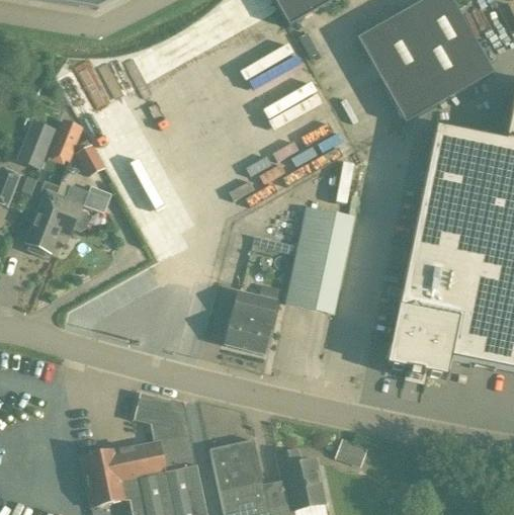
[(36,0),(99,10),(119,0),(36,0)]
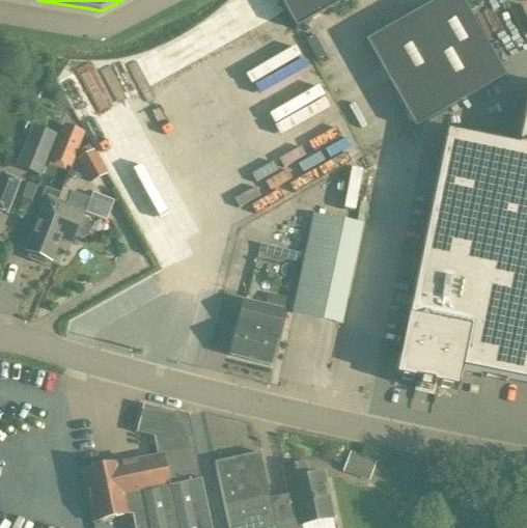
[(234,211),(349,146),(266,0),(102,93),(185,239),(223,250),(234,211)]
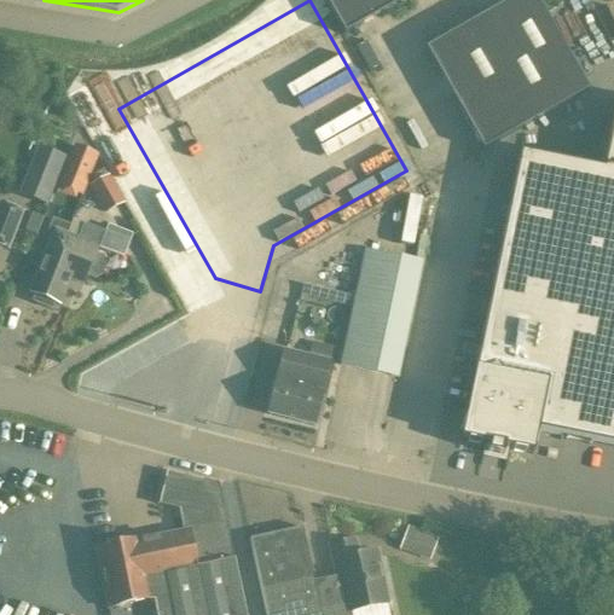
[(329,0),(348,33),(404,0),(329,0)]
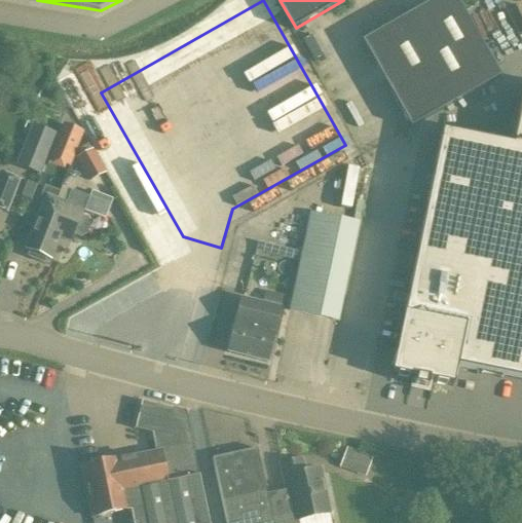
[(504,75),(460,0),(434,0),(365,39),(414,125),(504,75)]
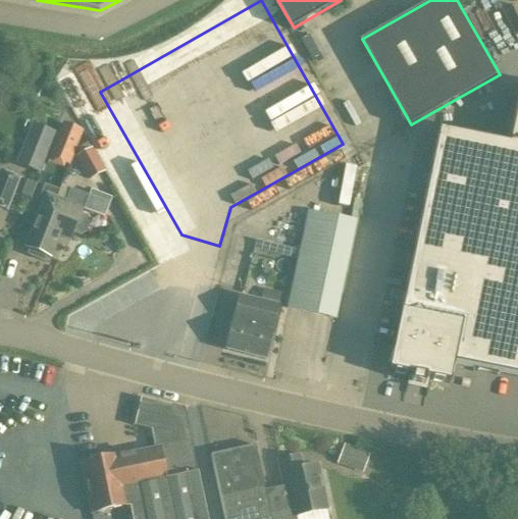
[(439,127),(390,368),(413,373),(412,381),(424,384),(425,376),(450,381),(454,361),(517,374),(517,81),(512,80),(499,140),(439,127)]
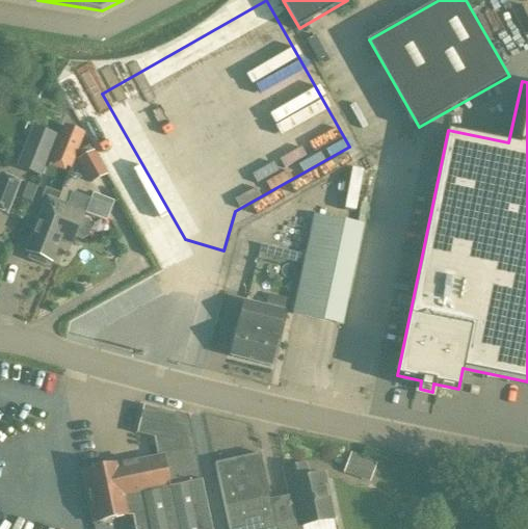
[(60,133),(35,124),(19,165),(44,175),(60,133)]
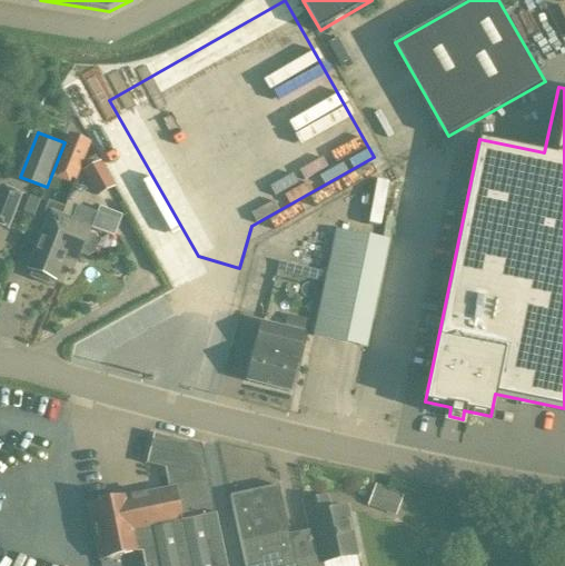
[(65,151),(47,195),(70,204),(88,161),(85,160),(88,150),(71,144),(68,152),(65,151)]
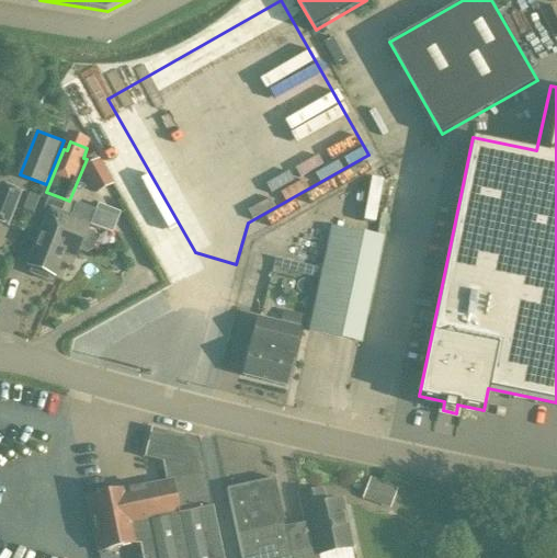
[(0,220),(12,226),(25,190),(2,181),(0,188),(0,220)]
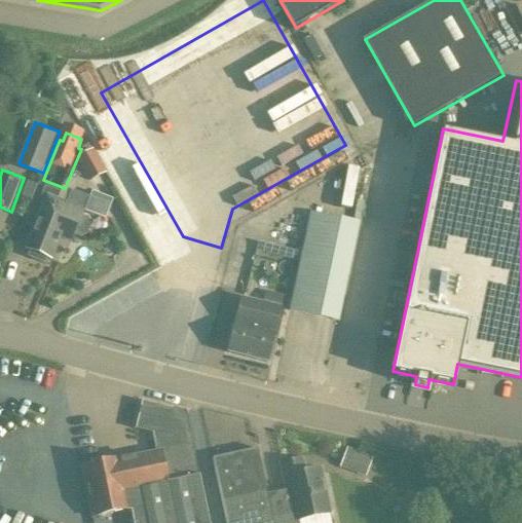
[(70,202),(56,196),(47,217),(51,218),(46,229),(63,235),(73,239),(76,232),(83,235),(90,231),(94,224),(91,217),(83,214),(90,196),(75,189),(70,202)]
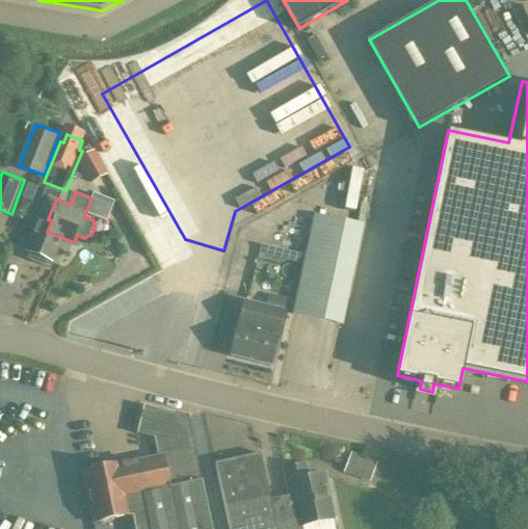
[(54,260),(63,238),(47,232),(52,220),(48,219),(56,199),(50,196),(29,249),(35,253),(33,257),(47,262),(49,258),(54,260)]
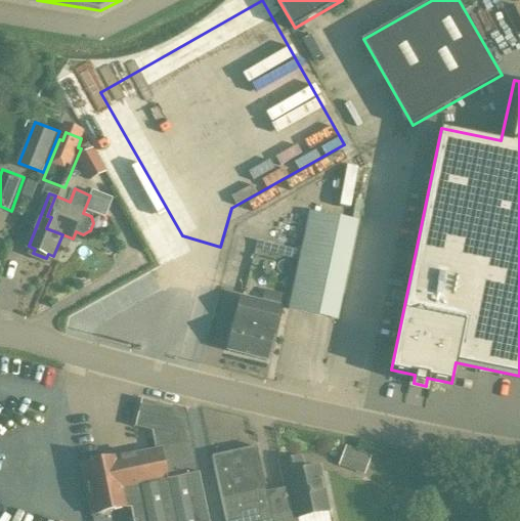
[(309,219),(302,218),(299,230),(307,231),(291,309),(341,319),(365,199),(359,198),(355,219),(311,210),(309,219)]
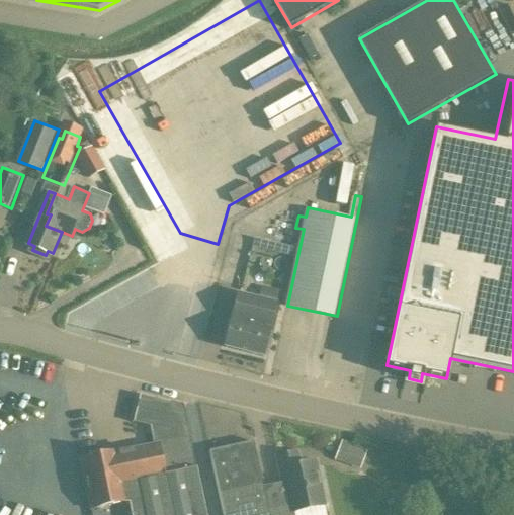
[(240,291),(234,317),(227,345),(266,354),(282,289),(264,284),(261,296),(240,291)]
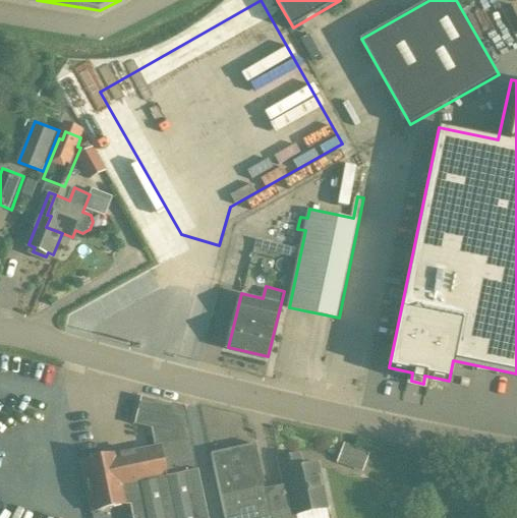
[(129,482),(133,502),(136,517),(209,517),(199,471),(200,471),(187,406),(142,396),(136,423),(154,427),(157,445),(163,476),(129,482)]
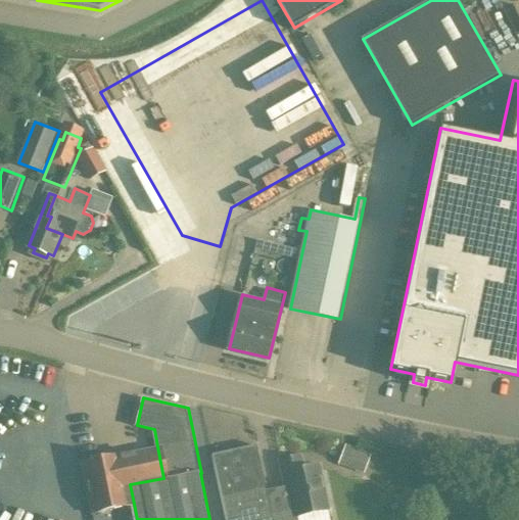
[(345,443),(341,461),(367,467),(371,450),(345,443)]
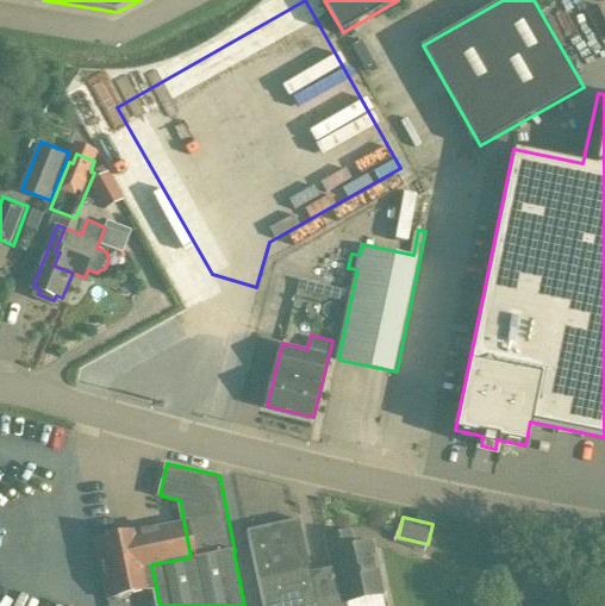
[(341,574),(345,597),(319,603),(301,518),(249,530),(266,605),(349,605),(348,600),(385,592),(373,543),(356,547),(353,531),(329,537),(337,575),(341,574)]
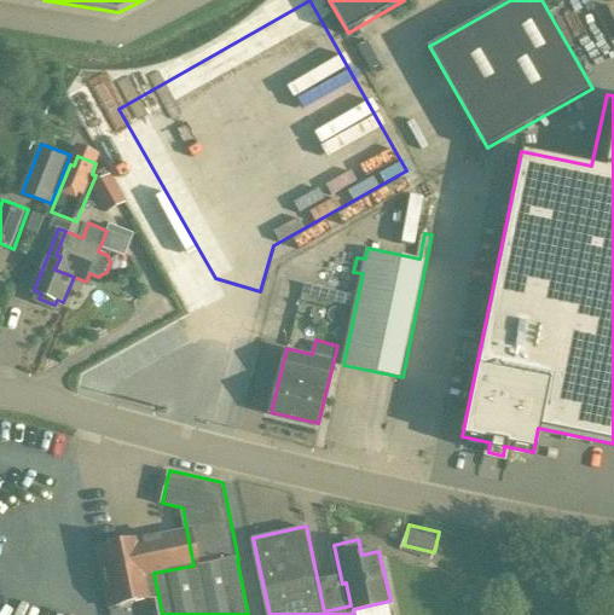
[(193,566),(186,528),(99,547),(111,607),(158,596),(154,573),(193,566)]
